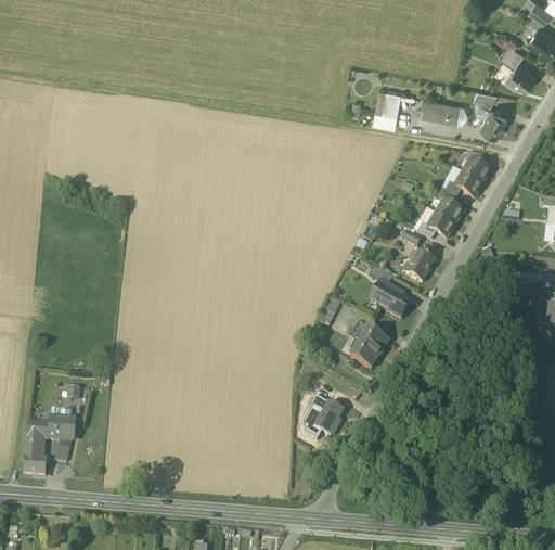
[(551,13),(553,10),(545,4),(539,0),(534,0),(527,10),(532,12),(533,11),(544,20),(550,12),(551,13)]
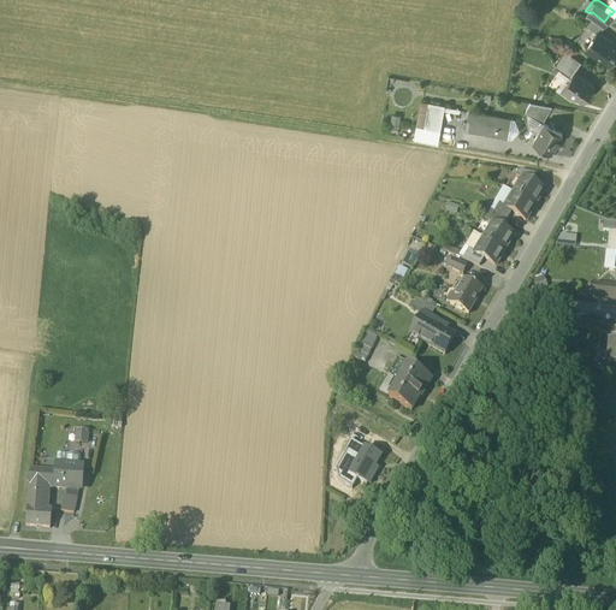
[(614,11),(615,7),(615,0),(609,0),(605,5),(614,11)]
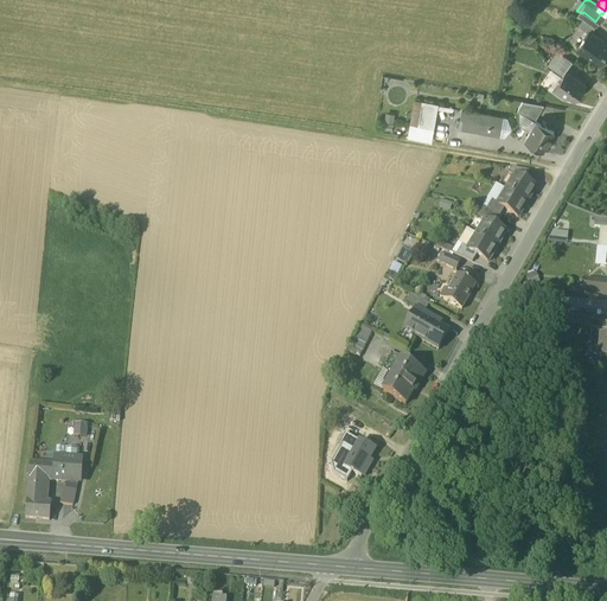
[(583,12),(582,13),(577,20),(588,27),(588,26),(590,27),(595,21),(583,12)]
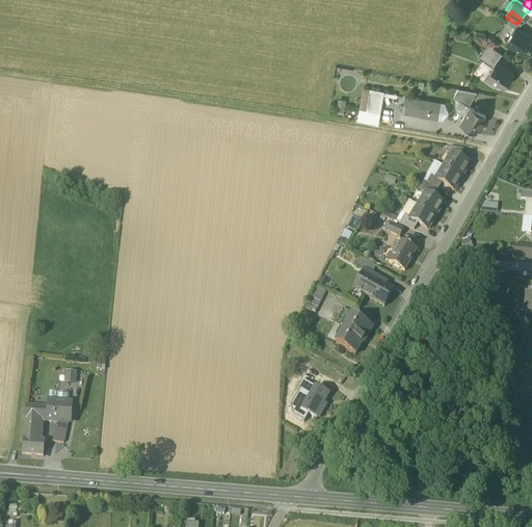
[(506,36),(525,50),(531,41),(531,34),(517,24),(515,23),(515,24),(506,36)]
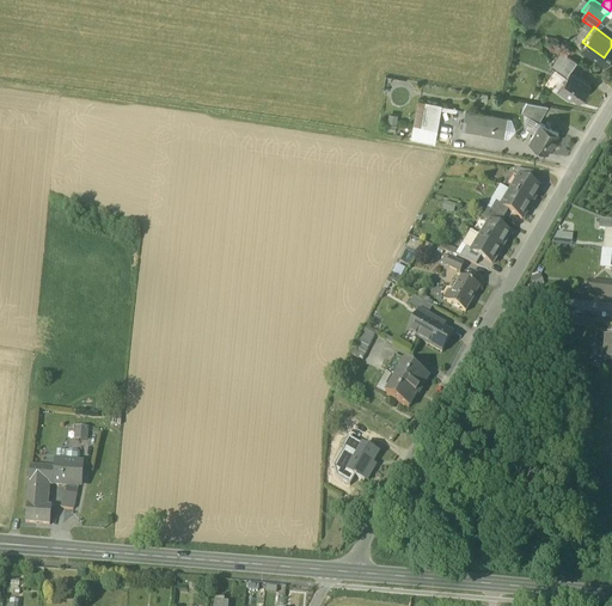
[(551,61),(561,68),(567,60),(571,62),(576,56),(567,49),(561,47),(551,61)]
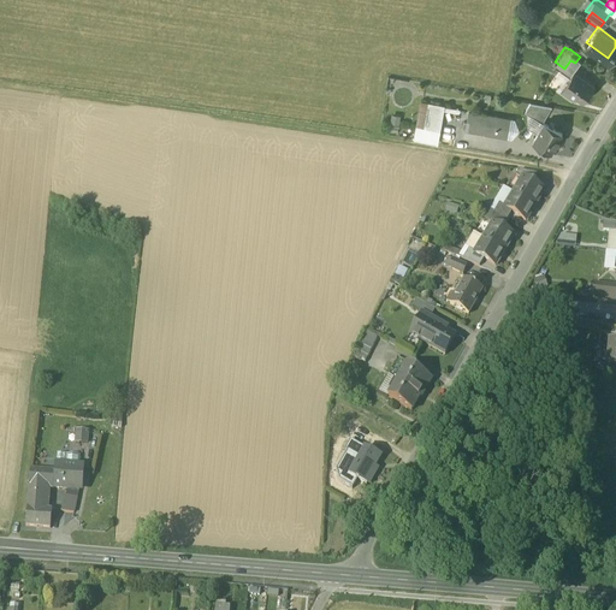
[(569,71),(573,65),(575,63),(570,60),(564,69),(569,71)]
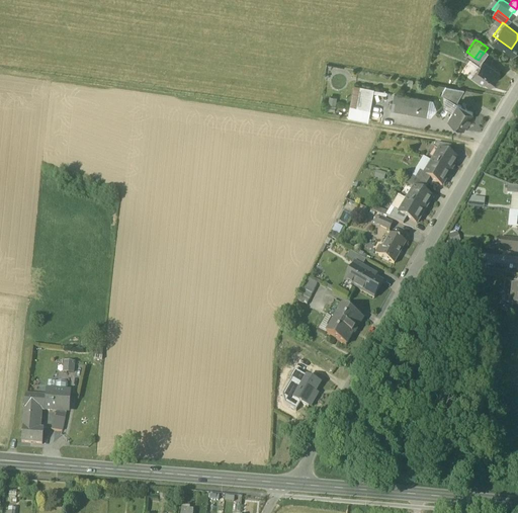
[(484,76),(490,81),(499,68),(482,55),(479,60),(470,71),(482,78),(484,76)]
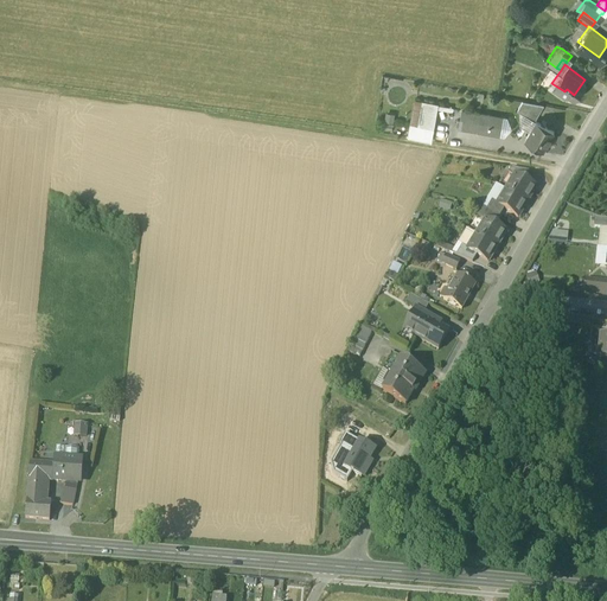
[(408,130),(429,135),(436,97),(415,94),(408,130)]
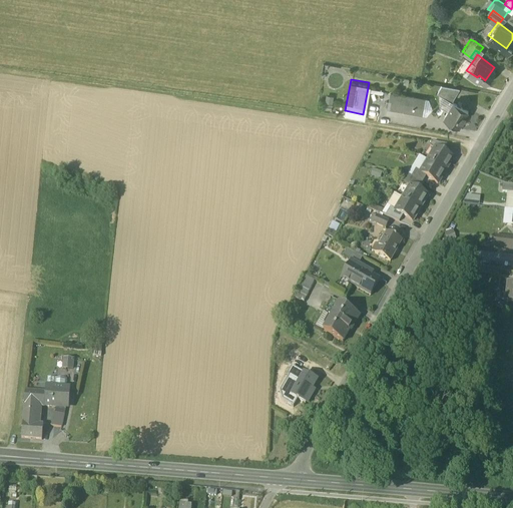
[(437,89),(452,97),(460,84),(442,81),(437,89)]
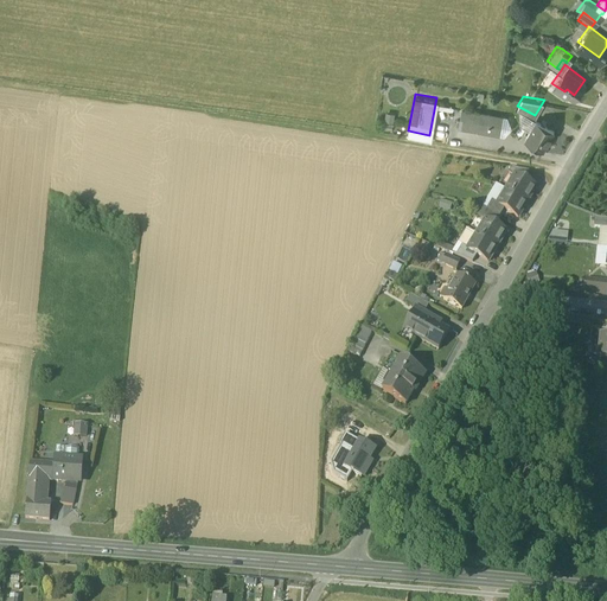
[(500,129),(502,122),(489,120),(490,110),(461,106),(459,122),(500,129)]
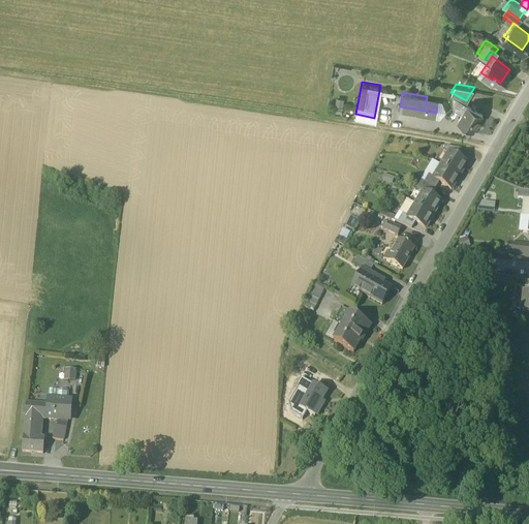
[(438,98),(427,96),(426,104),(437,106),(438,98)]
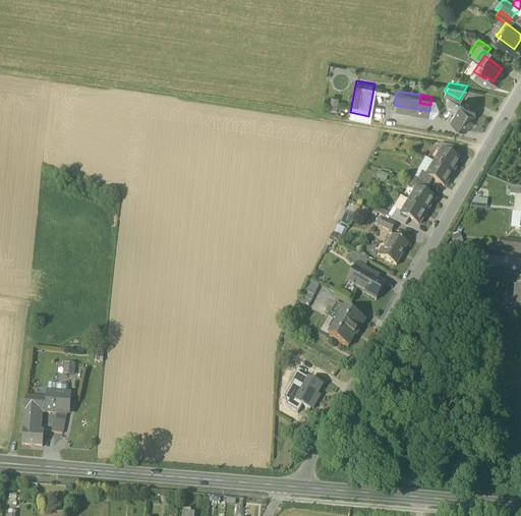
[(465,124),(466,124),(475,108),(460,100),(451,115),(465,124)]
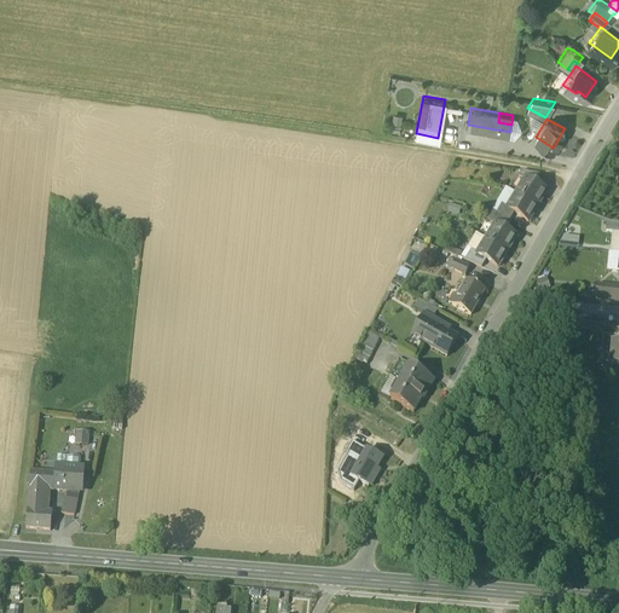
[(525,174),(534,180),(541,169),(521,166),(519,172),(525,175),(525,174)]
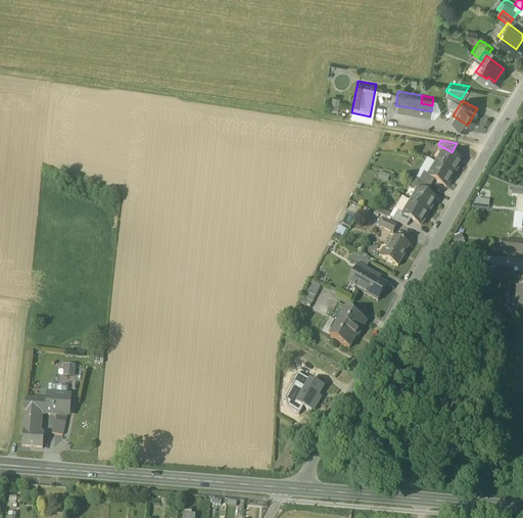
[(443,148),(436,159),(454,171),(461,157),(452,152),(443,147),(443,148)]
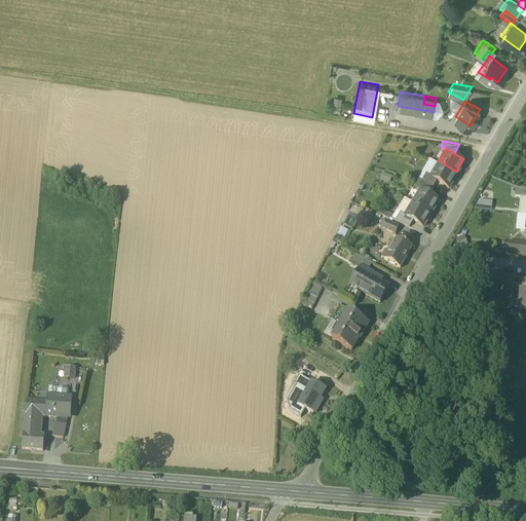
[(449,184),(456,172),(439,160),(431,173),(430,174),(437,177),(449,184)]
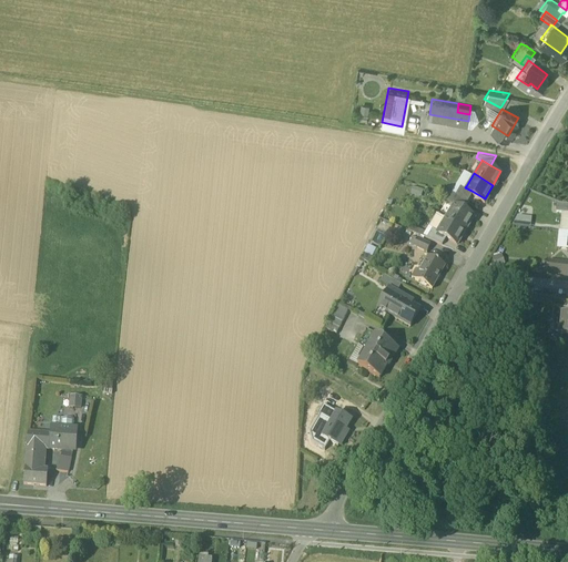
[(460,183),(455,192),(467,198),(472,191),(465,187),(466,186),(460,183)]
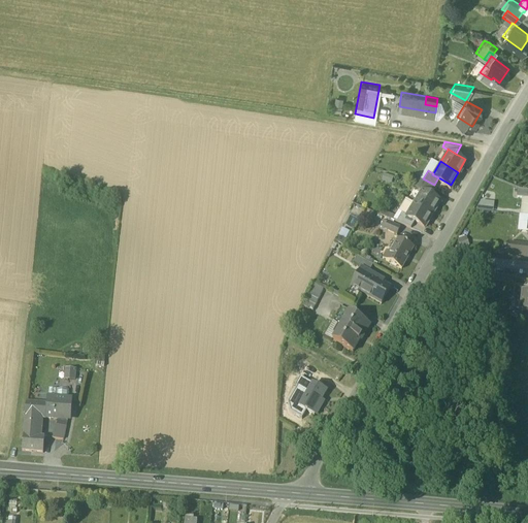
[(430,192),(434,185),(423,178),(418,186),(422,188),(430,192)]
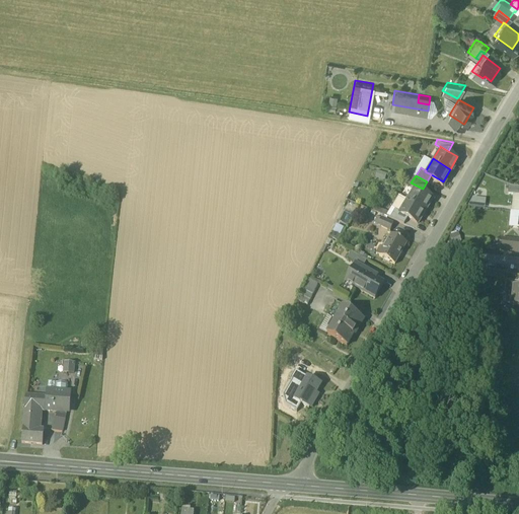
[(508,191),(518,191),(518,182),(509,182),(508,191)]
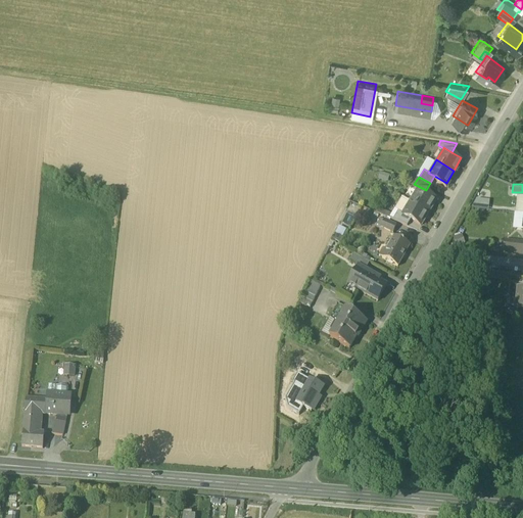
[(418,186),(411,198),(428,208),(435,196),(426,190),(418,186)]
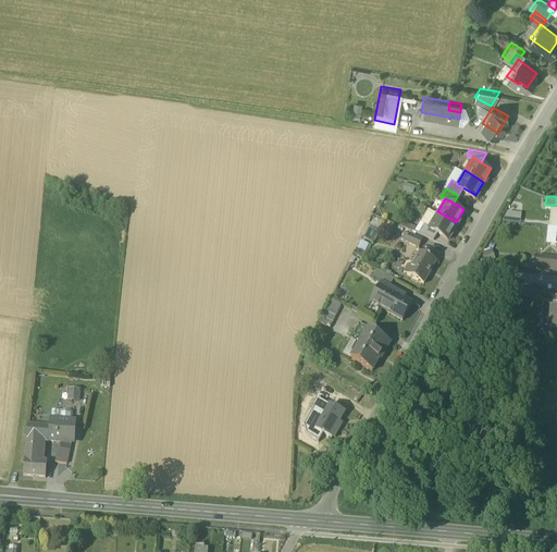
[(521,218),(521,209),(506,207),(505,217),(521,218)]
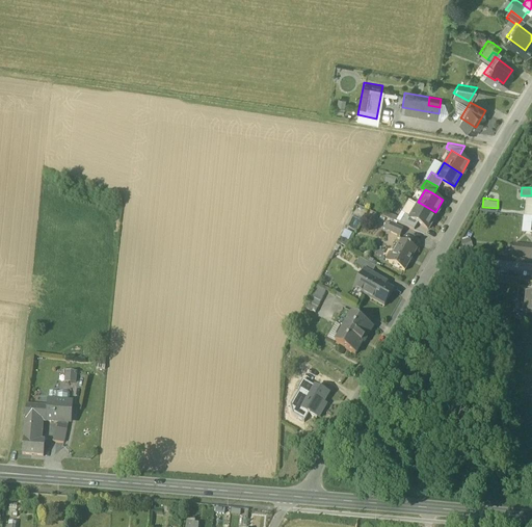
[(427,225),(435,212),(418,202),(409,214),(418,219),(427,225)]
